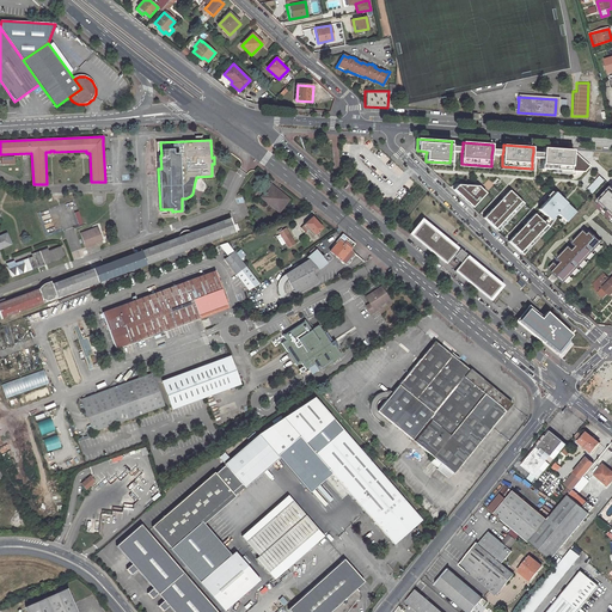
[(543,170),(569,171),(570,151),(544,148),(544,153),(543,159),(543,170)]
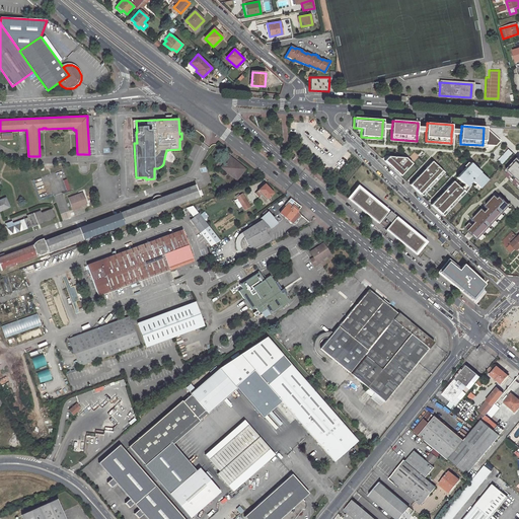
[(484,128),(483,145),(497,146),(501,141),(487,128),(484,128)]
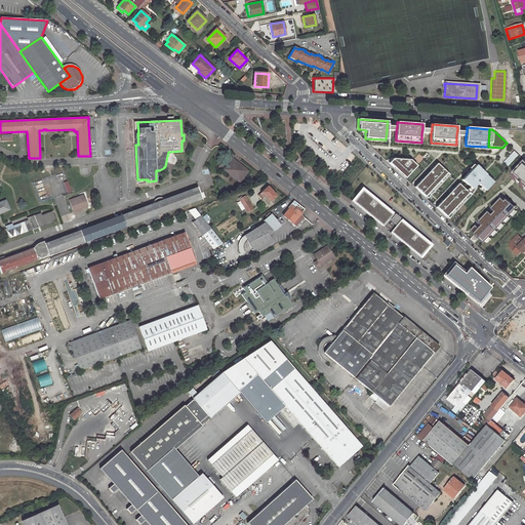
[(505,162),(509,166),(519,155),(515,152),(505,162)]
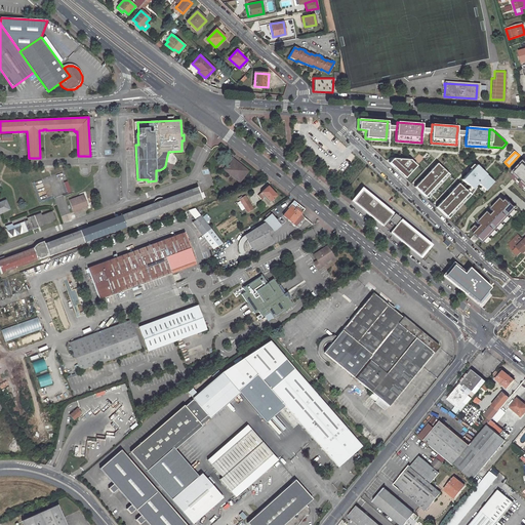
[(393,158),(389,162),(404,176),(408,170),(410,172),(416,165),(411,160),(393,158)]
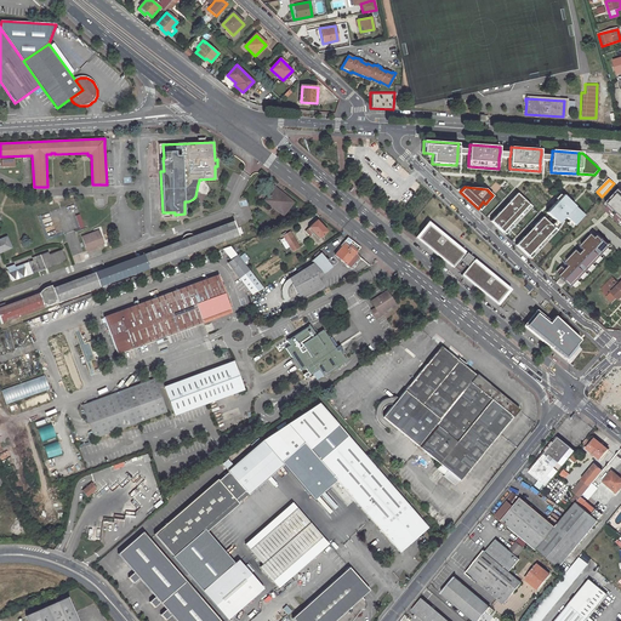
[(280,192),(275,188),(271,194),(272,195),(268,200),(275,206),(274,208),(283,214),(291,204),(279,194),(280,192)]
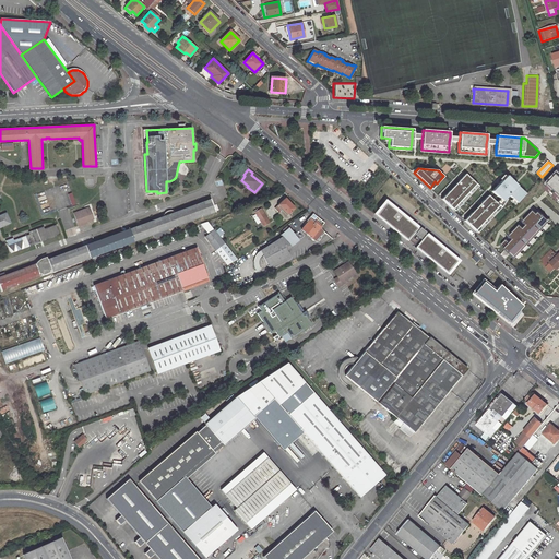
[(558,171),(558,170),(546,185),(548,187),(558,197),(558,171)]
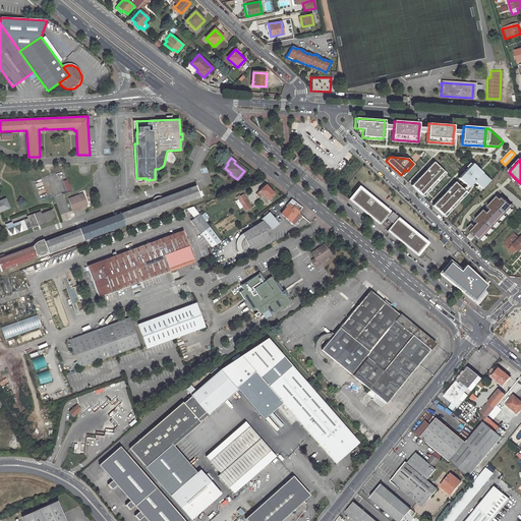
[(244,171),(246,169),(235,161),(234,163),(244,171)]
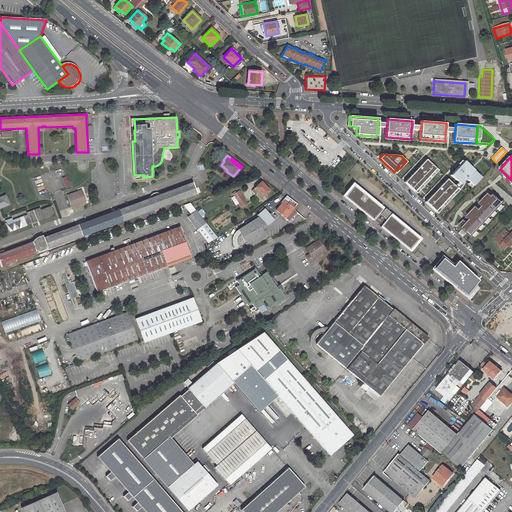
[(415,191),(436,168),(426,158),(405,182),(407,184),(415,191)]
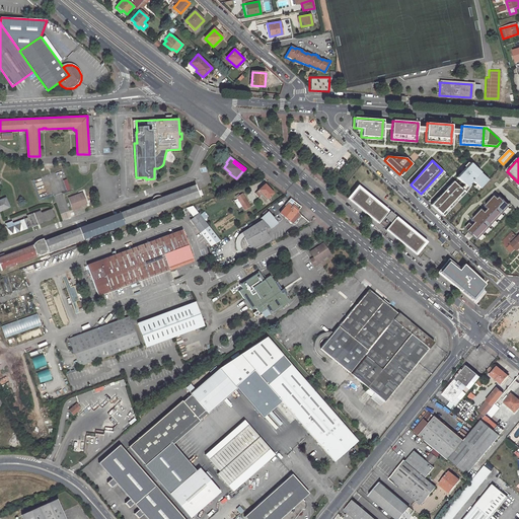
[(470,162),(457,177),(465,186),(467,187),(472,180),(480,188),(489,179),(470,162)]
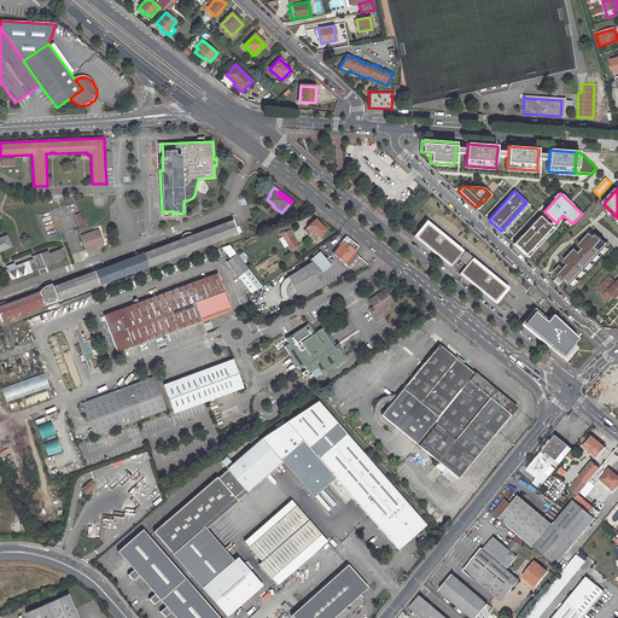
[(503,233),(529,205),(526,203),(501,231),(503,233)]
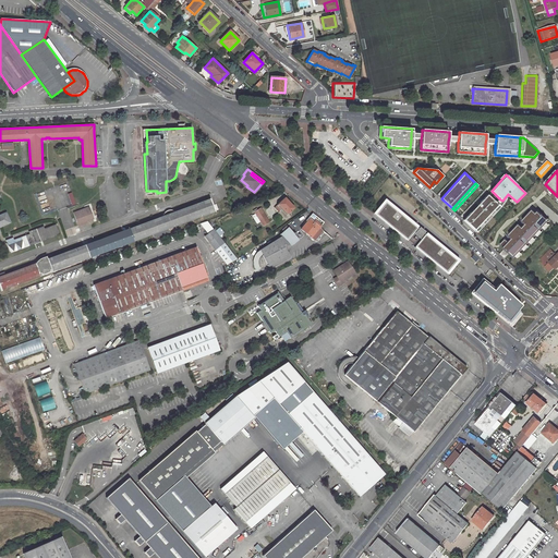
[(557,196),(547,186),(545,190),(557,201),(557,196)]
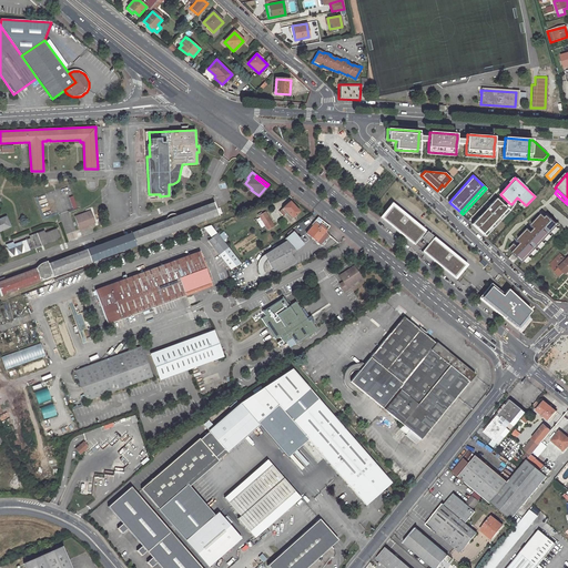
[(507,209),(496,198),(473,223),(484,234),(507,209)]
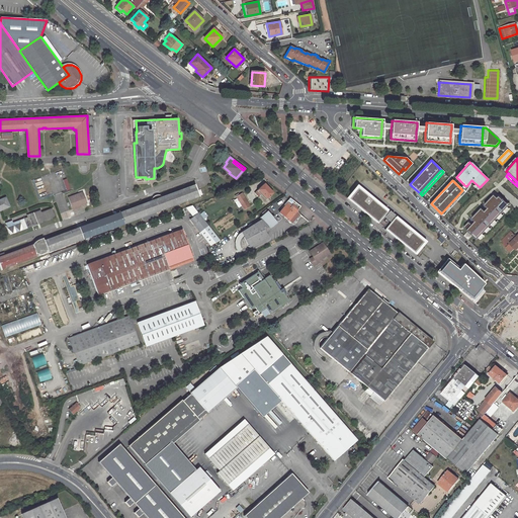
[(38,256),(47,252),(47,251),(48,250),(49,251),(143,217),(144,220),(157,214),(156,211),(203,194),(201,189),(197,190),(195,184),(45,240),(44,239),(40,241),(39,239),(36,240),(34,243),(32,245),(1,256),(0,254),(0,264),(2,269),(16,263),(17,266),(22,264),(21,261),(36,256),(36,254),(37,254),(38,256)]
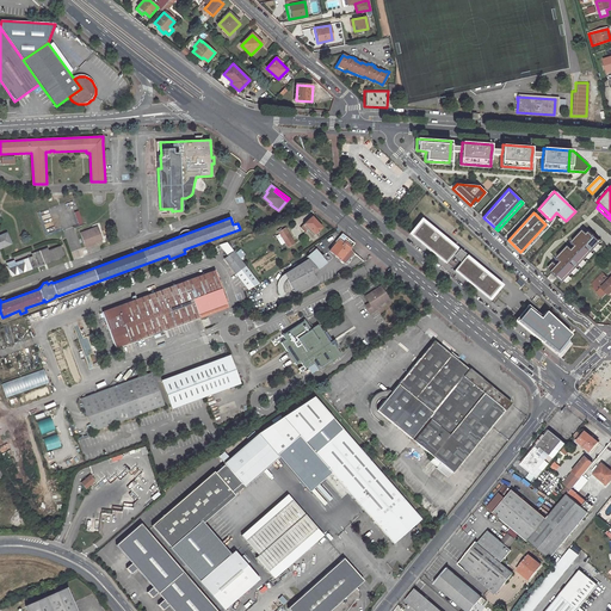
[(321,228),(312,218),(304,224),(314,235),(321,228)]
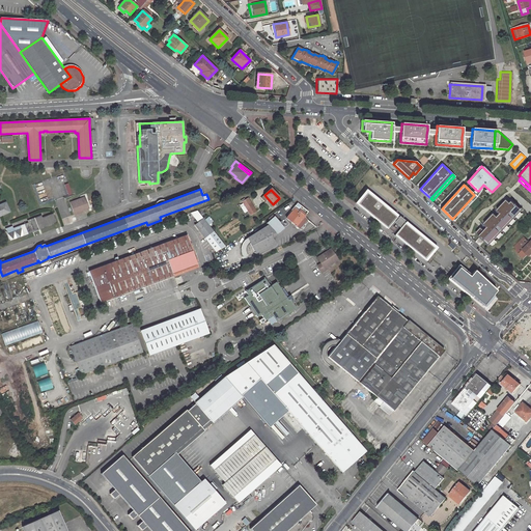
[(365,190),(355,202),(386,227),(387,226),(394,232),(393,233),(424,258),(434,246),(403,221),(399,226),(392,220),(396,215),(365,190)]
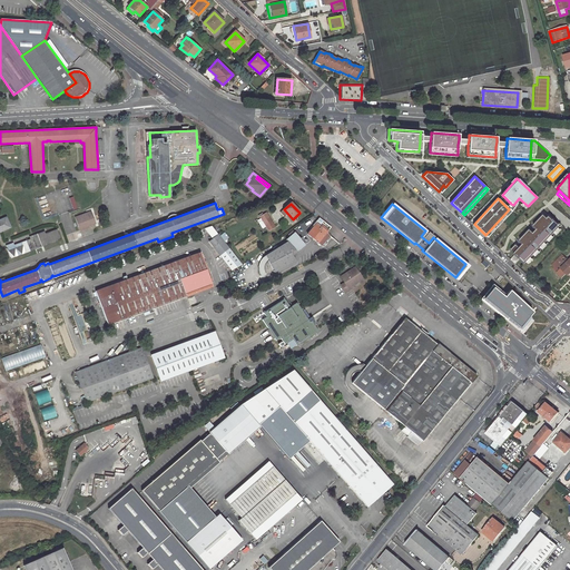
[(509,209),(485,235),(488,236),(516,207),(513,205),(511,204),(508,207),(509,209)]
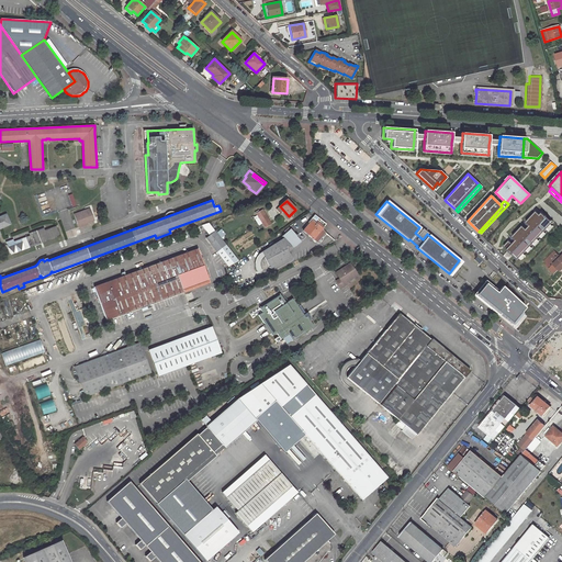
[(74,214),(79,227),(88,224),(87,223),(93,220),(89,209),(74,214)]
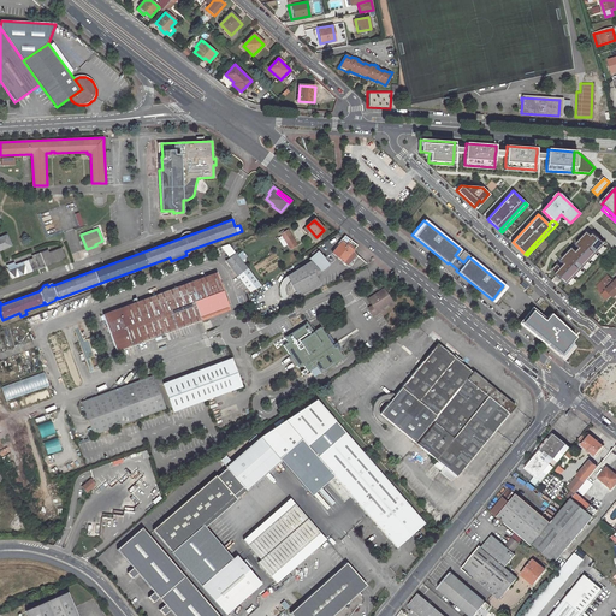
[(297,246),(288,231),(280,235),(290,250),(297,246)]
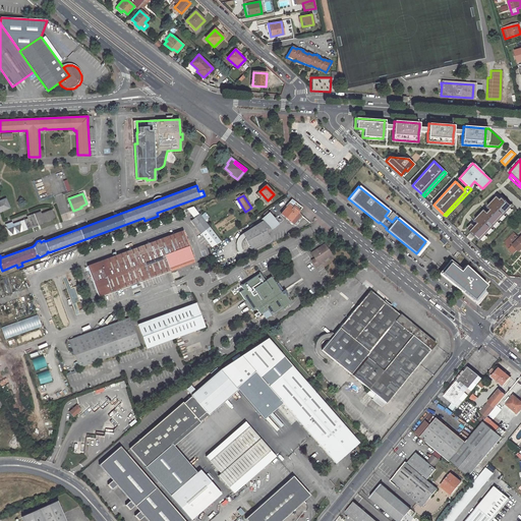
[(475,220),(479,224),(502,199),(498,196),(475,220)]
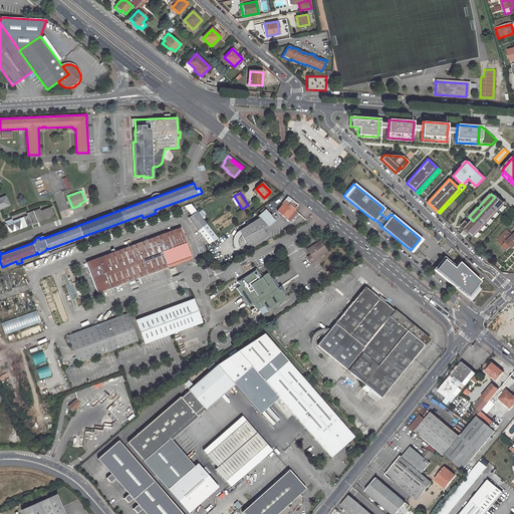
[(505,204),(496,195),(495,197),(473,221),(470,224),(465,229),(461,234),(463,236),(464,238),(469,233),(474,238),(475,236),(479,232),(481,230),(485,225),(488,223),(491,219),(494,216),(498,212),(500,210),(504,206),(505,204)]
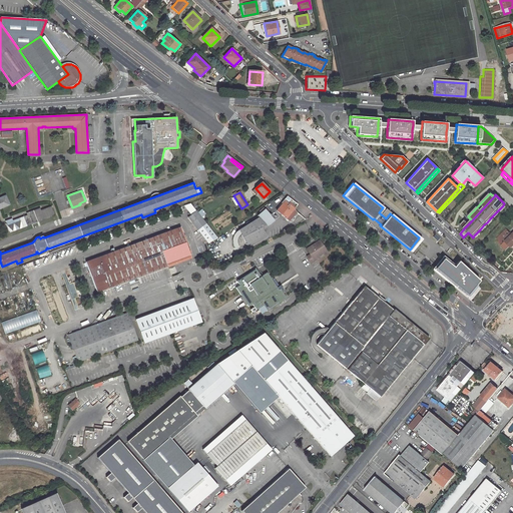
[(0,208),(9,205),(5,195),(0,196),(0,208)]
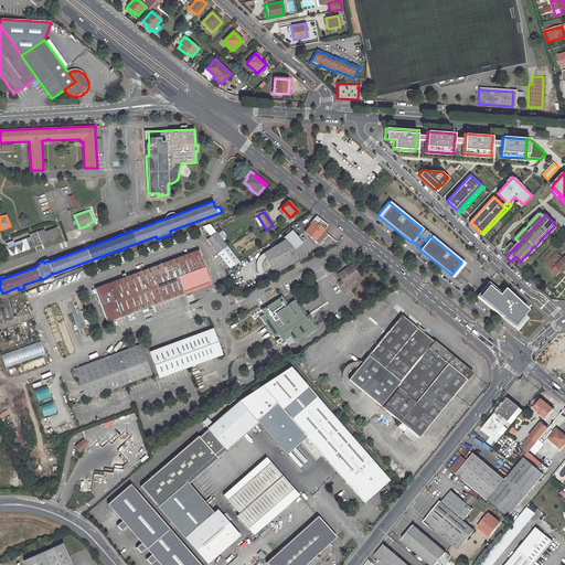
[(326,226),(315,217),(311,221),(312,222),(305,232),(320,244),(324,243),(330,236),(327,233),(324,228),(326,226)]
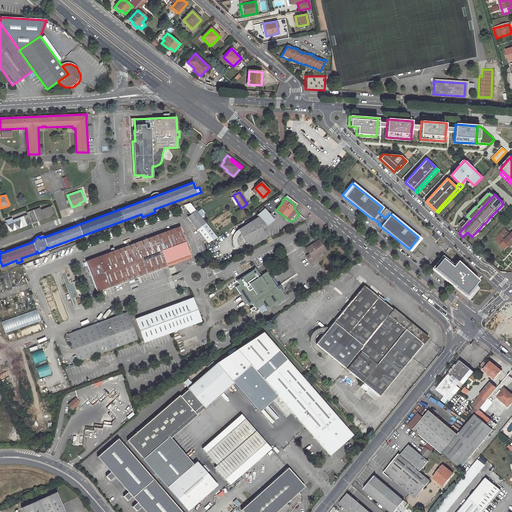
[(54,214),(52,207),(41,211),(40,208),(28,212),(29,215),(13,221),(12,218),(5,221),(9,230),(54,214)]
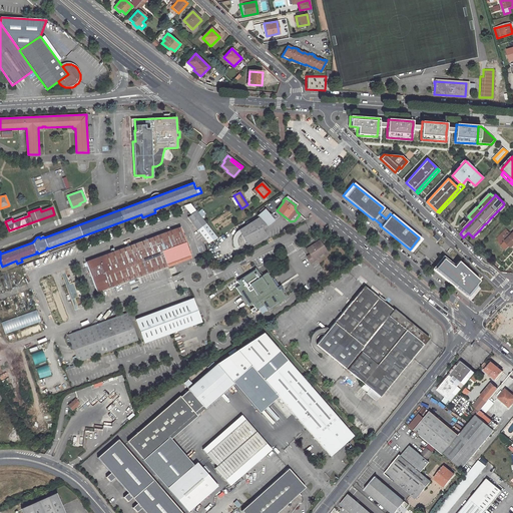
[(258,215),(259,216),(268,227),(275,220),(265,209),(258,215)]
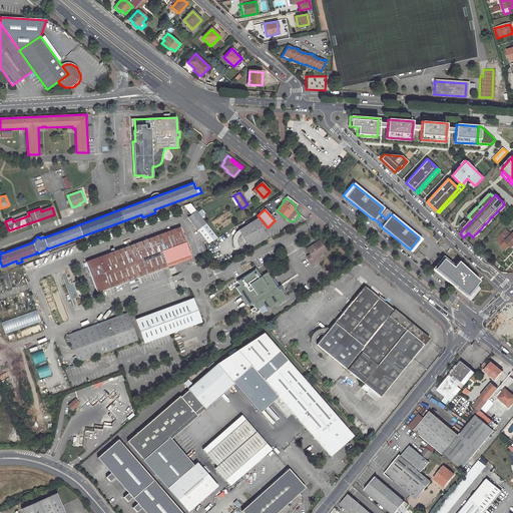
[(216,238),(196,211),(188,217),(207,243),(216,238)]
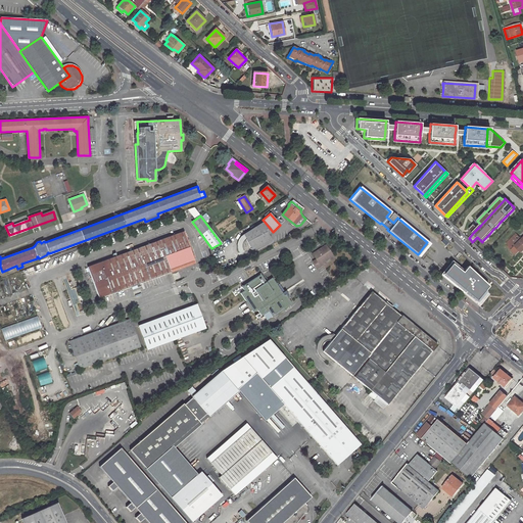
[(273,232),(264,221),(244,235),(247,240),(252,249),(271,240),(269,235),(273,232)]
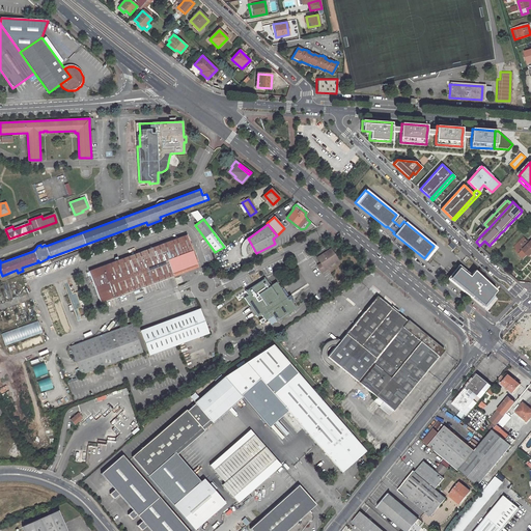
[(476,233),(480,236),(485,231),(481,227),(476,233)]
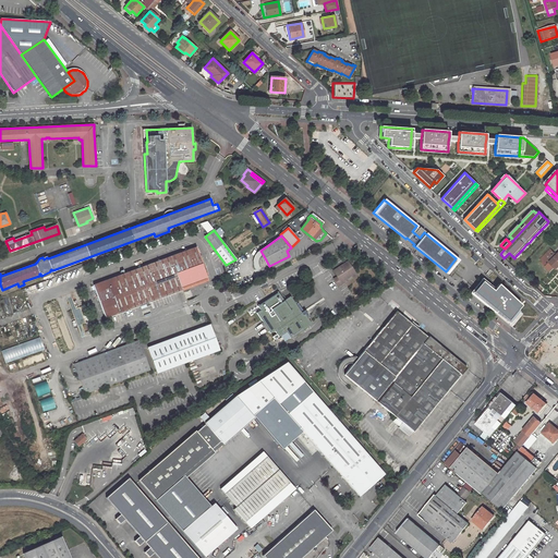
[(208,280),(196,247),(95,286),(107,318),(199,283),(201,286),(205,284),(205,281),(208,280)]
